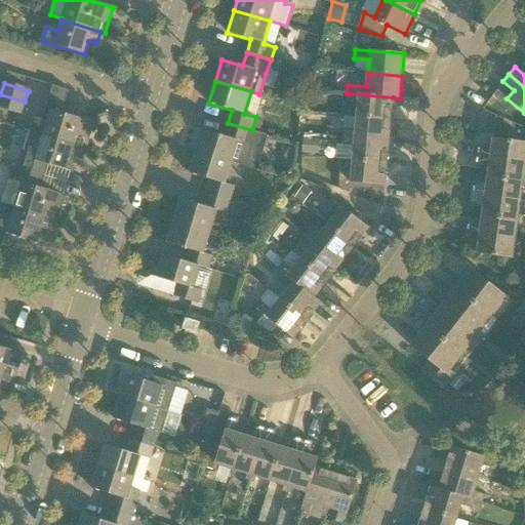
[(62,113),(69,90),(54,86),(43,121),(47,122),(43,134),(82,148),(86,149),(94,123),(62,113)]
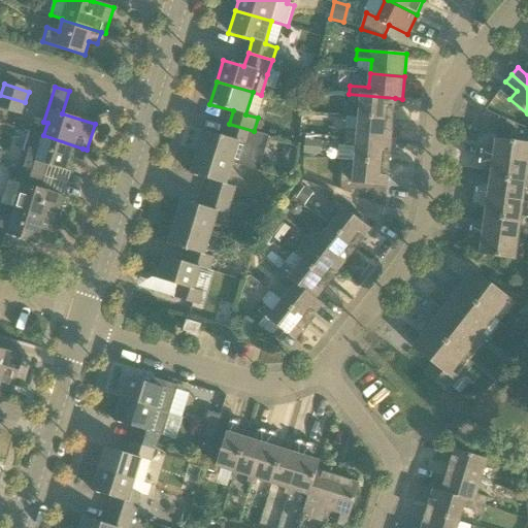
[(349,94),(334,93),(338,101),(349,102),(360,103),(359,117),(393,120),(395,98),(349,94)]
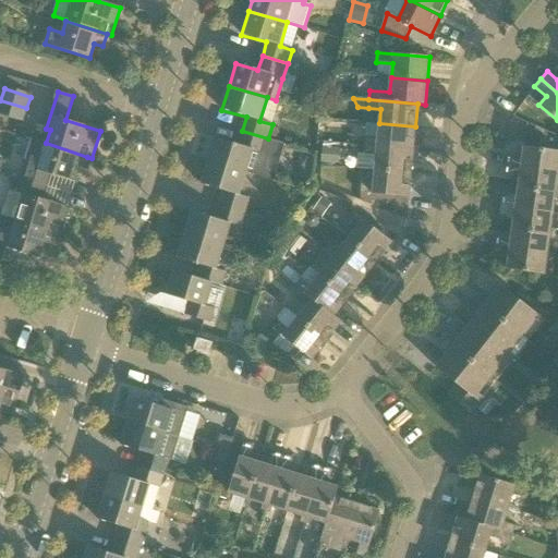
[(0,114),(22,122),(26,108),(0,100),(0,114)]
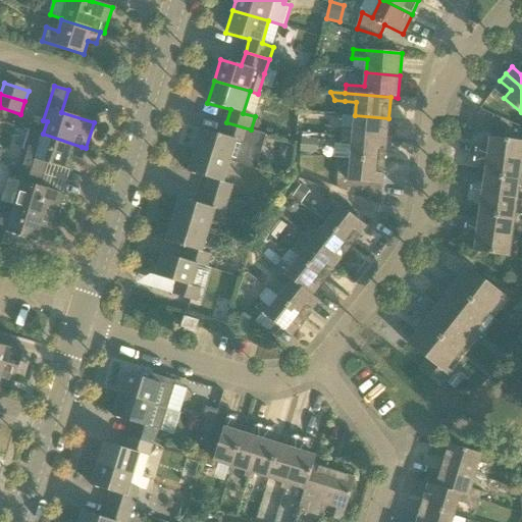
[(386,141),(388,118),(355,115),(354,128),(343,127),(342,137),(386,141)]
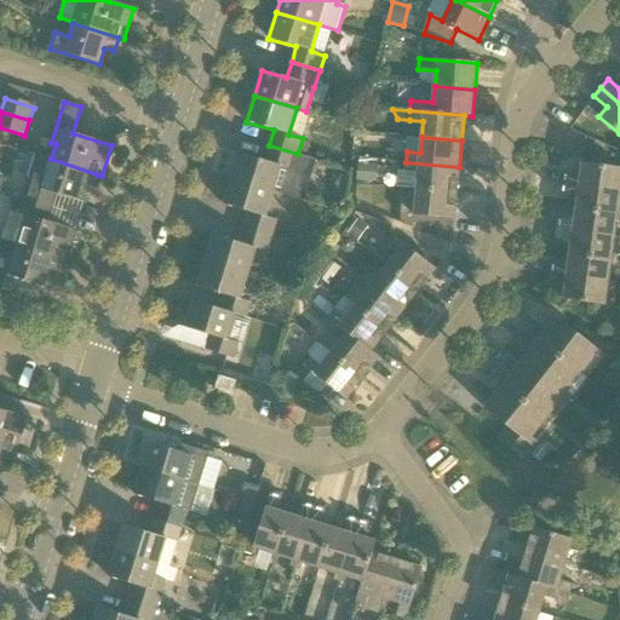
[(310,158),(298,154),(269,145),(264,161),(240,154),(233,179),(274,191),(291,197),(298,172),(305,174),(310,158)]
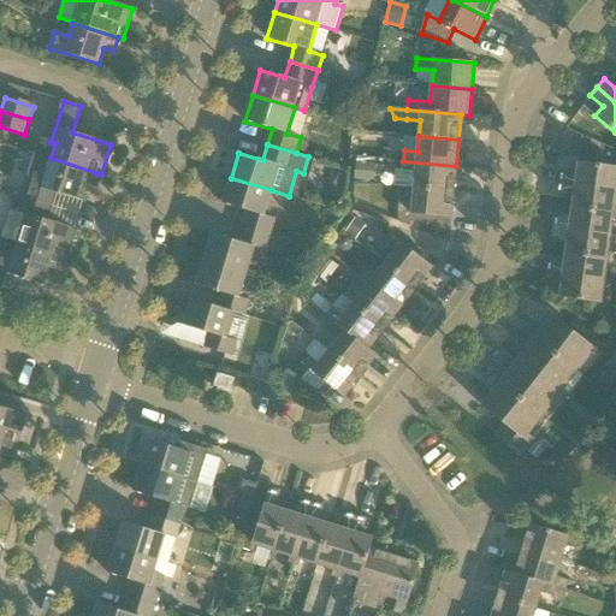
[(96,173),(51,158),(36,154),(33,167),(23,197),(53,207),(58,194),(78,200),(83,183),(93,187),(96,173)]
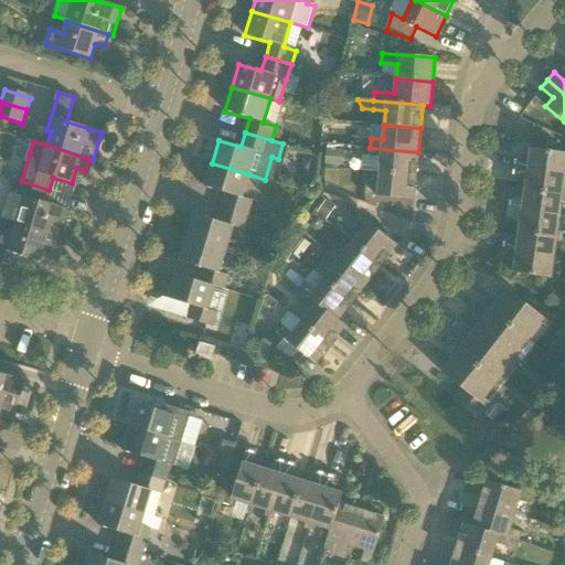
[(416,176),(418,152),(370,148),(368,171),(416,176)]
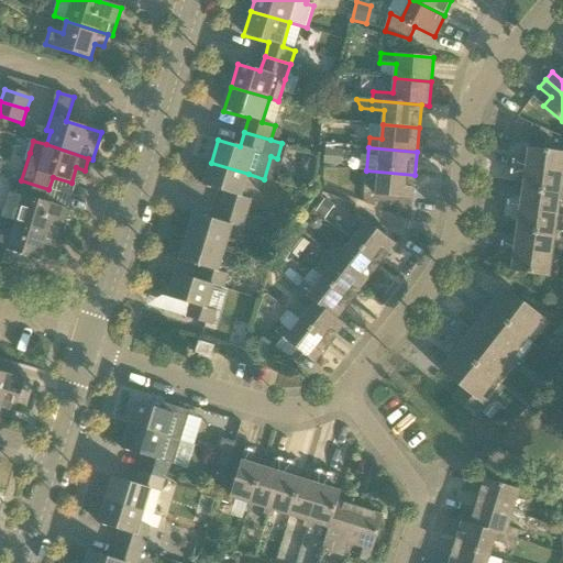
[(510,167),(562,174),(562,153),(529,148),(527,158),(512,157),(510,167)]
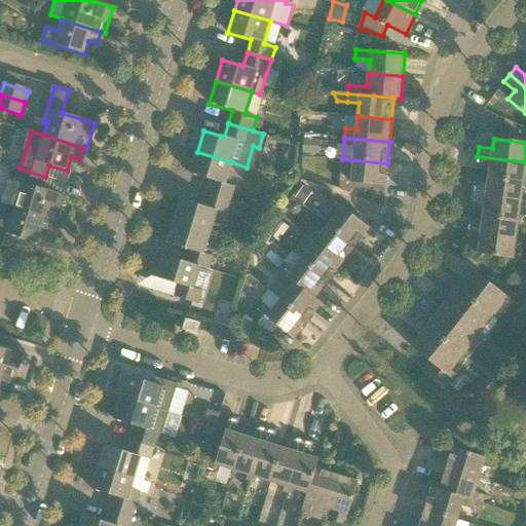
[(320,154),(320,148),(321,141),(313,140),(305,140),(304,153),(318,154),(320,154)]
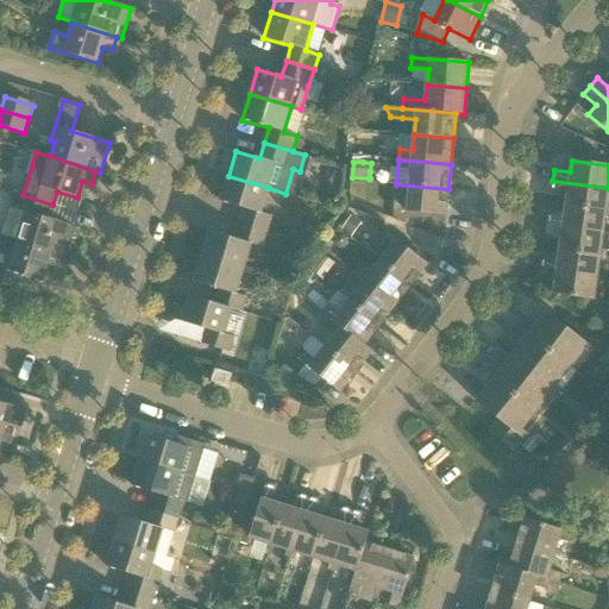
[(262,213),(269,188),(228,176),(220,201),(244,208),(239,224),(268,232),(272,217),(262,213)]
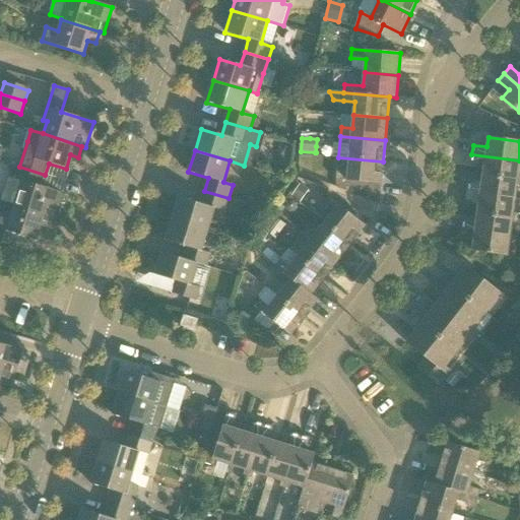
[(519,176),(518,176),(519,163),(519,160),(471,154),(470,164),(484,166),(483,176),(519,180),(519,176)]
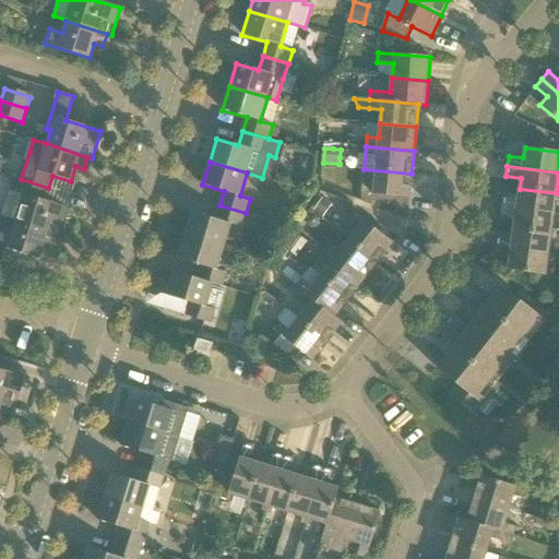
[(409,198),(412,174),(364,169),(361,193),(409,198)]
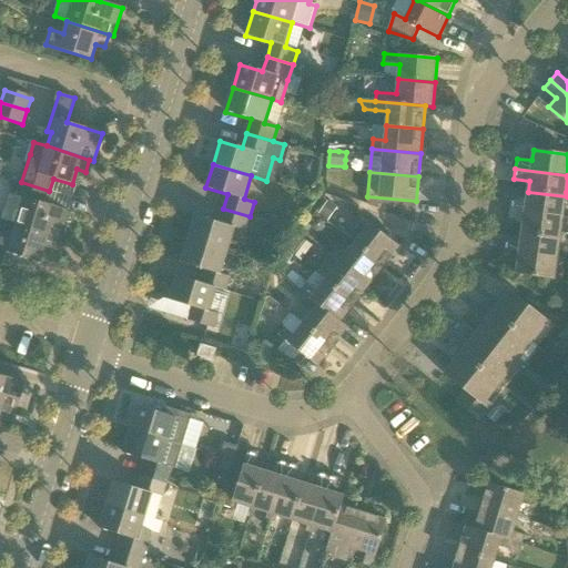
[(46,204),(49,191),(21,182),(18,196),(23,199),(16,224),(58,237),(58,239),(62,240),(70,212),(46,204)]
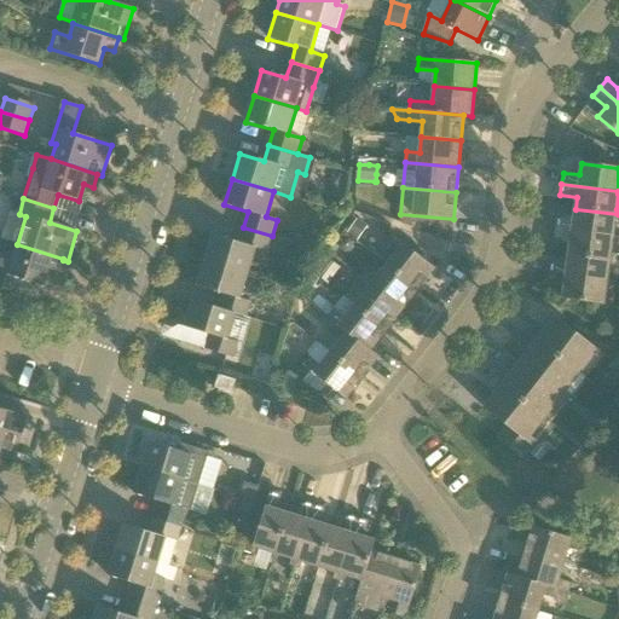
[(618,214),(576,209),(573,220),(556,218),(555,229),(613,237),(613,236),(618,236),(618,214)]
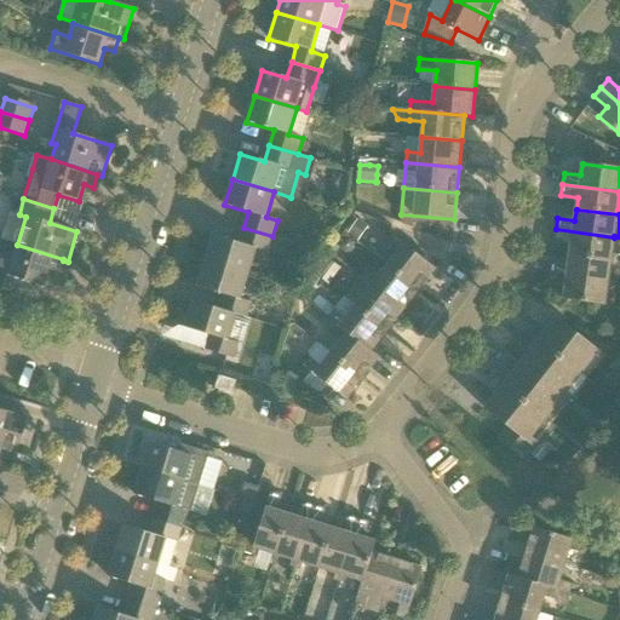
[(268,252),(273,236),(244,228),(239,244),(214,236),(207,262),(248,274),(257,248),(268,252)]
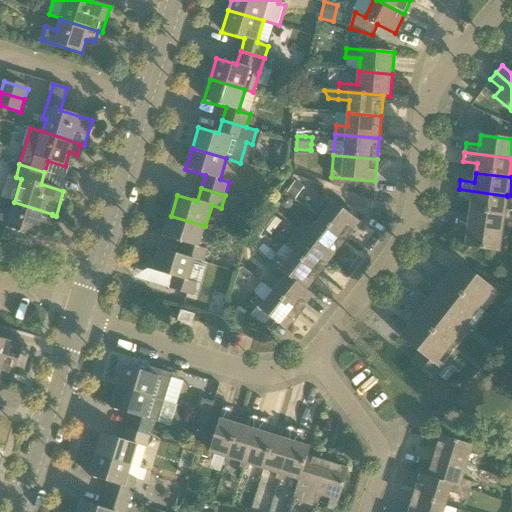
[(505,210),(507,196),(459,189),(458,198),(472,200),(470,210),(511,215),(511,211),(505,210)]
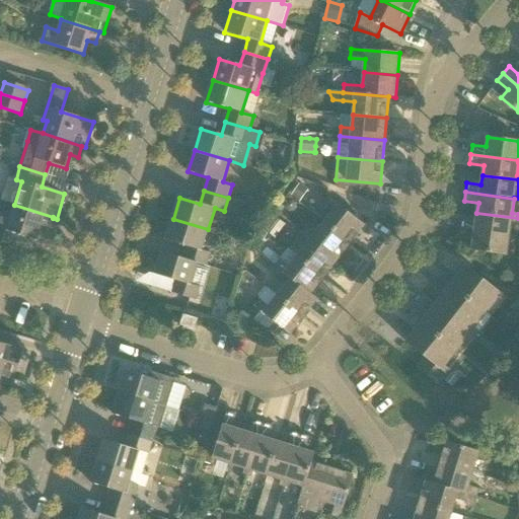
[(324,222),(351,243),(365,225),(329,198),(324,205),(332,212),(324,222)]
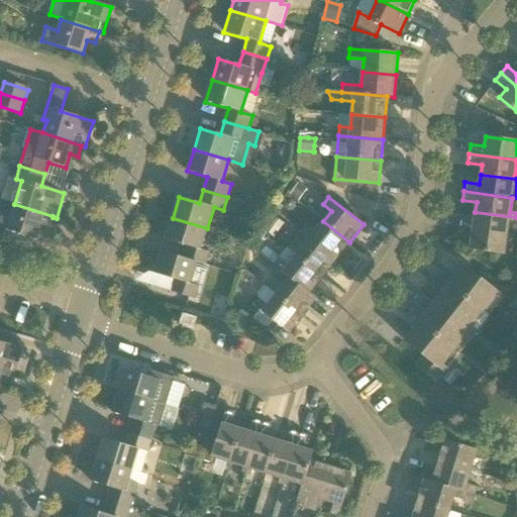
[(53,216),(14,204),(0,199),(0,239),(27,248),(31,237),(36,239),(40,225),(48,228),(53,217),(53,216)]
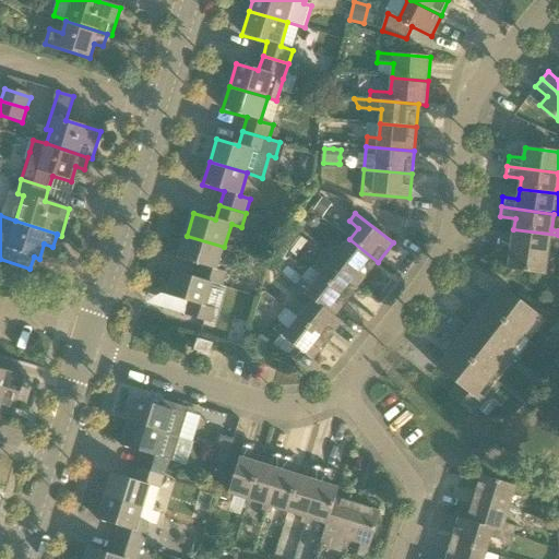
[(557,240),(558,235),(513,229),(512,239),(497,237),(496,247),(548,254),(550,239),(557,240)]
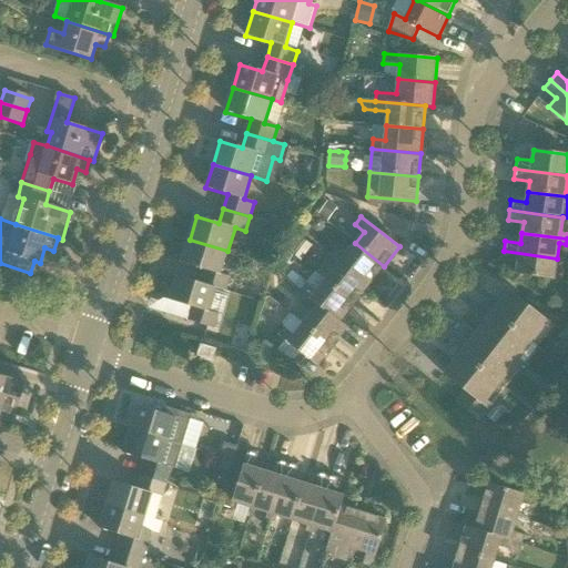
[(216,288),(226,292),(230,277),(221,274),(227,251),(190,240),(182,263),(204,270),(200,283),(216,288)]
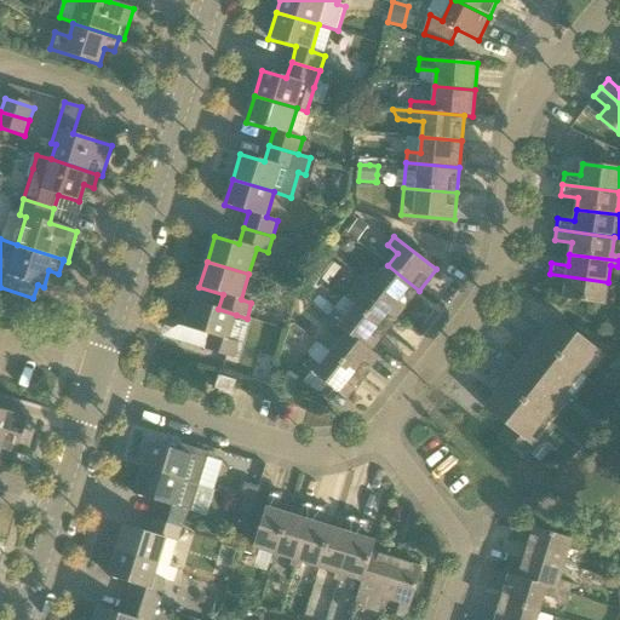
[(403,311),(419,291),(388,265),(378,277),(367,270),(361,277),(403,311)]
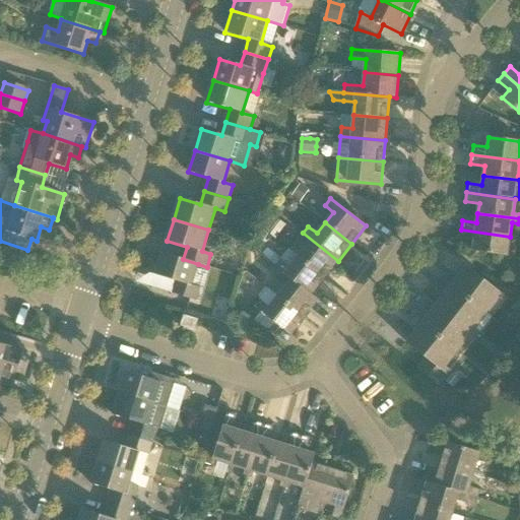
[(508,255),(510,237),(461,230),(460,240),(474,242),(472,252),(496,255),(494,264),(512,267),(514,256),(508,255)]
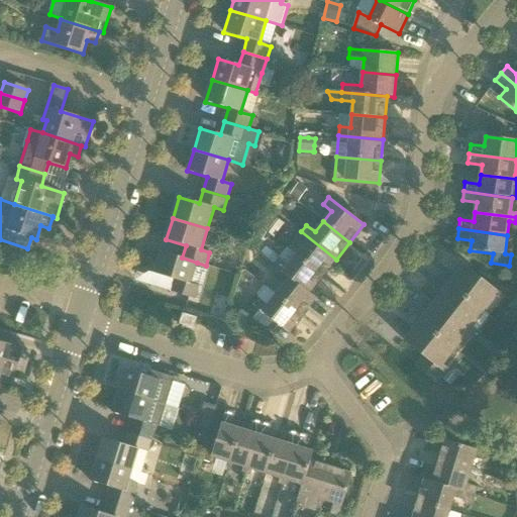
[(323,277),(336,260),(301,231),(296,237),(305,244),(297,255),(323,277)]
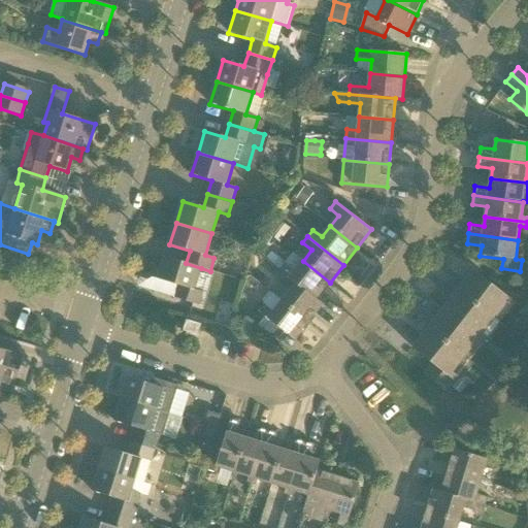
[(178,286),(175,298),(199,305),(203,293),(210,271),(201,268),(186,263),(165,257),(158,279),(178,286)]
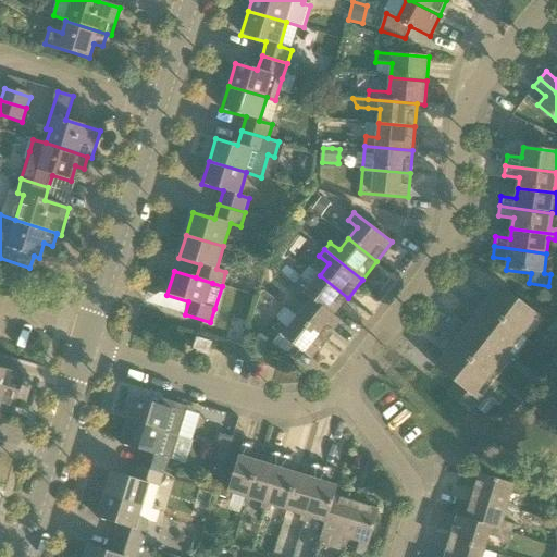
[(333,316),(334,316),(348,298),(320,275),(310,286),(301,279),(295,286),(333,316)]
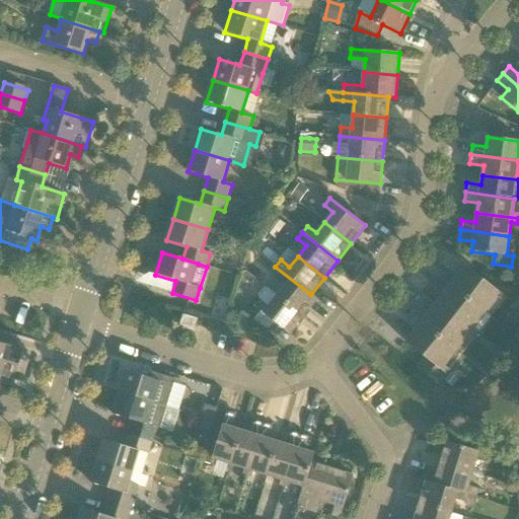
[(492,317),(505,301),(507,298),(466,266),(457,277),(455,276),(451,281),(453,282),(450,285),(458,291),(487,313),(492,317)]
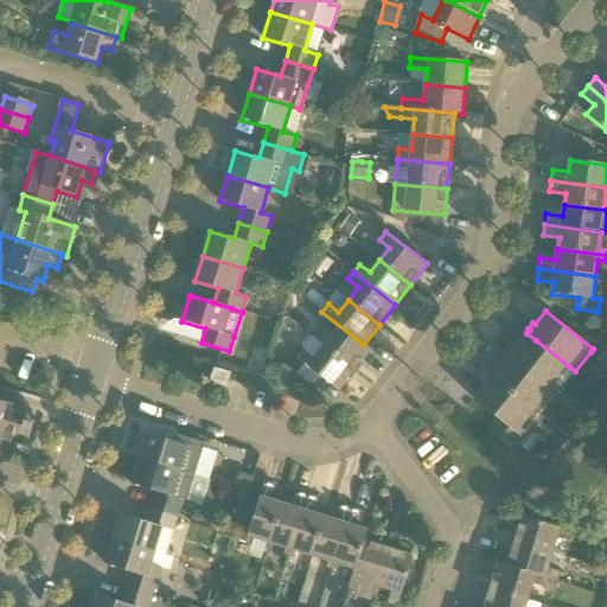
[(371,350),(364,344),(363,344),(321,312),(315,319),(333,334),(324,346),(356,370),(371,350)]
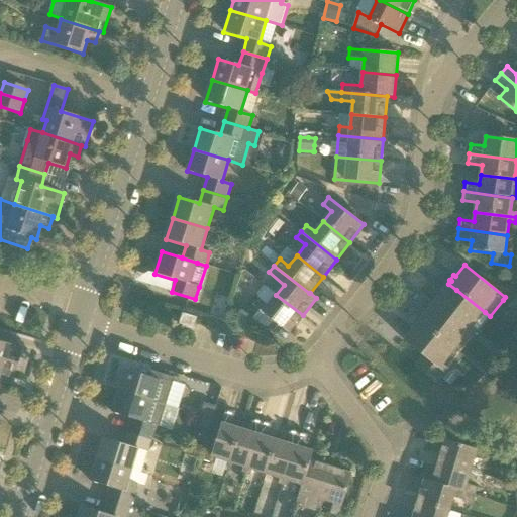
[(490,316),(485,312),(456,290),(450,297),(443,292),(434,303),(475,334),(490,316)]
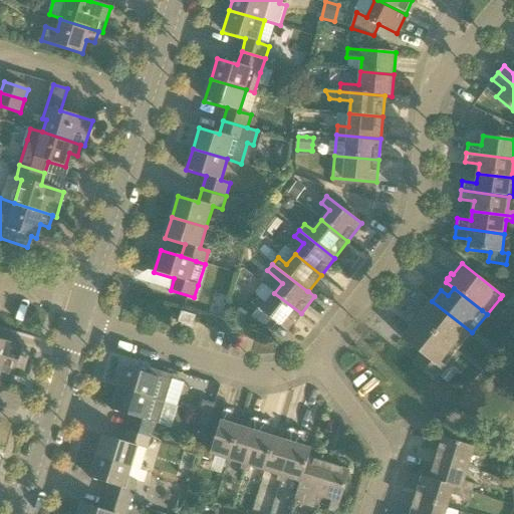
[(287,331),(301,313),(274,293),(267,303),(257,296),(252,303),(287,331)]
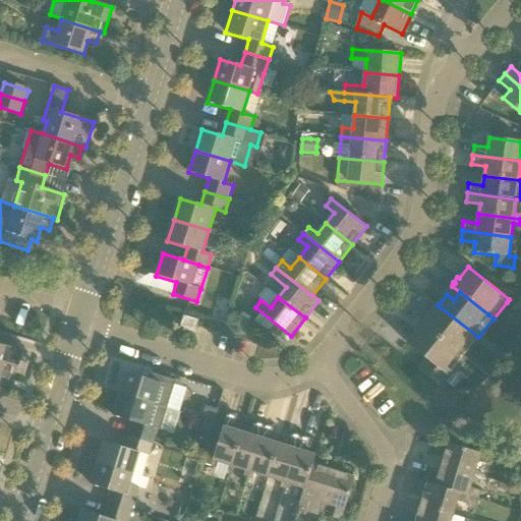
[(463,356),(478,337),(438,305),(428,316),(436,322),(429,330),(463,356)]
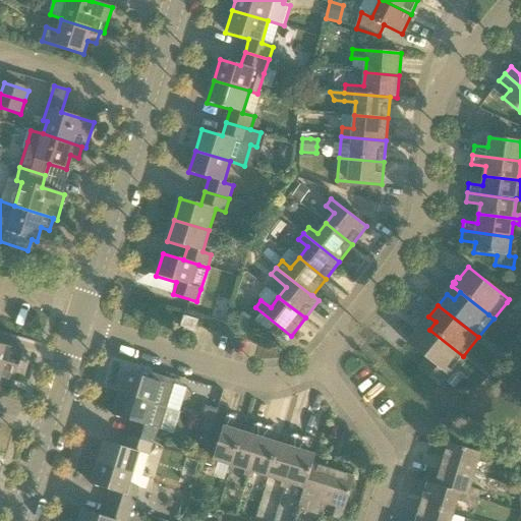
[(268,333),(276,324),(265,314),(257,324),(268,333)]
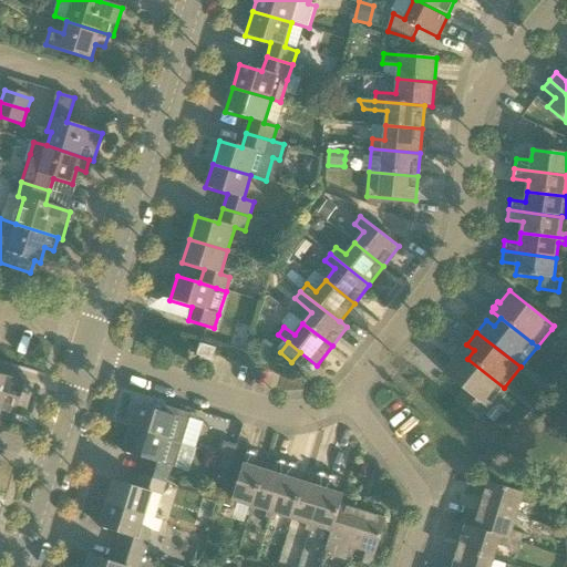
[(213,361),(216,349),(200,343),(196,357),(213,361)]
